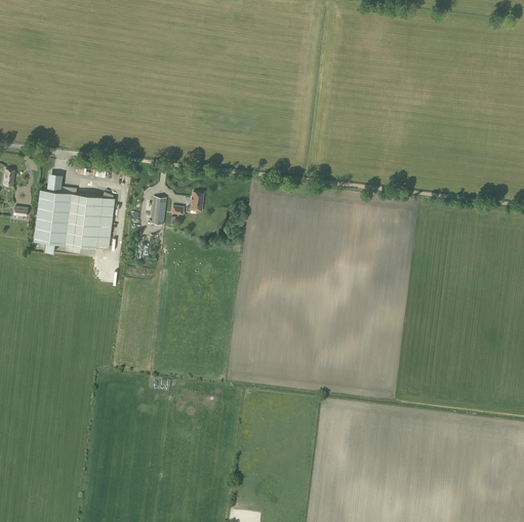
[(12,188),(13,172),(4,171),(3,187),(12,188)]
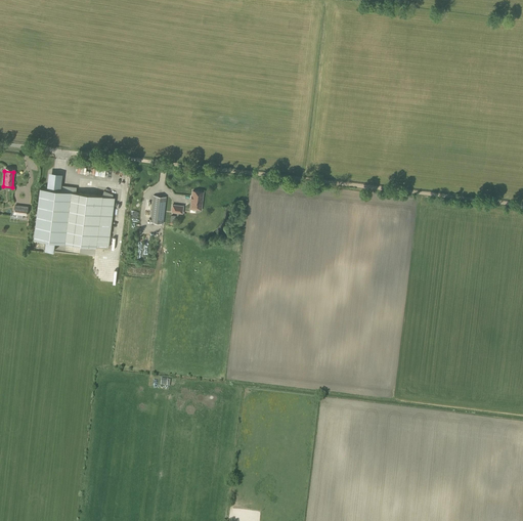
[(39,190),(33,242),(45,244),(53,245),(63,246),(72,247),(89,249),(95,250),(95,249),(107,250),(109,245),(114,201),(112,200),(112,198),(103,194),(100,199),(95,198),(75,196),(76,190),(59,188),(59,193),(46,191),(39,190)]
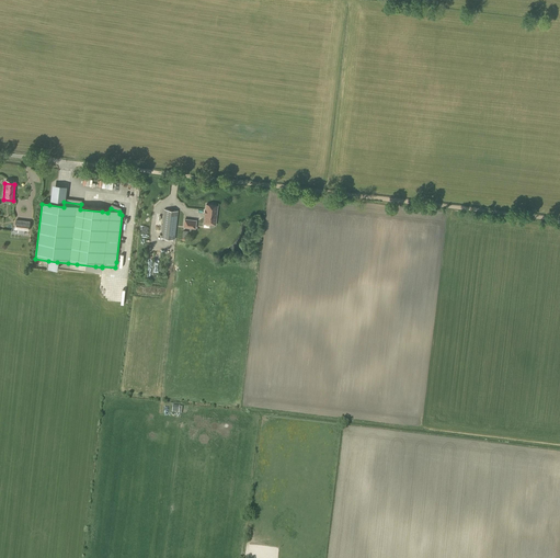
[(214,228),(216,208),(205,207),(205,213),(204,213),(204,217),(203,227),(209,228),(209,229),(210,230),(212,230),(213,229),(213,228),(214,228)]
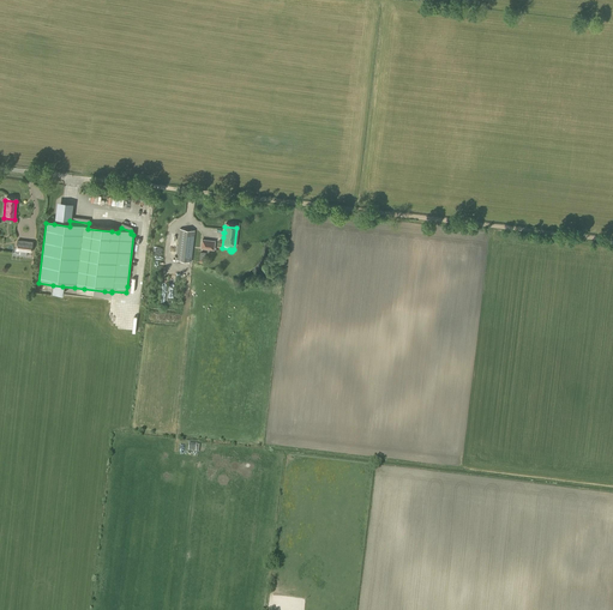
[(190,265),(193,234),(179,233),(175,264),(190,265)]
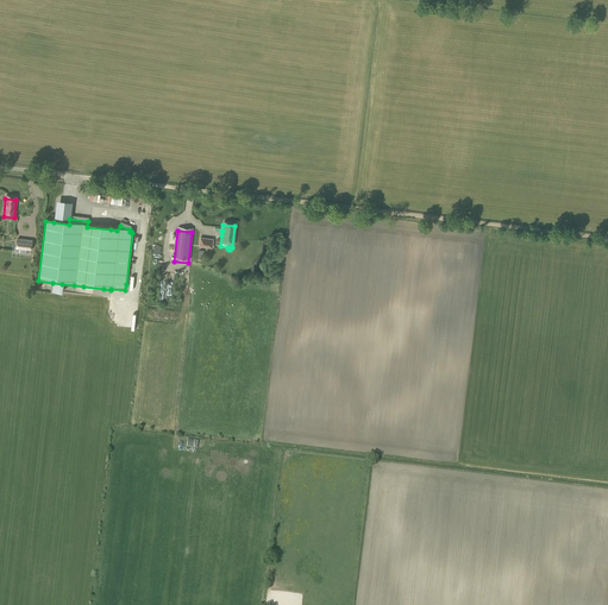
[(211,252),(212,243),(199,240),(198,251),(211,252)]
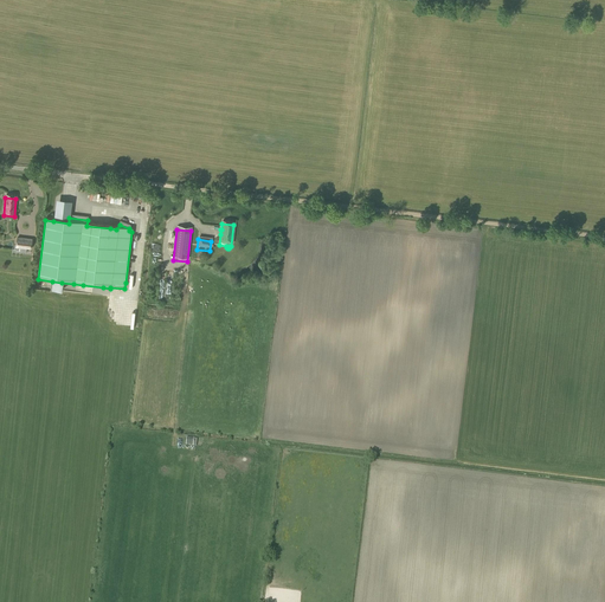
[(30,252),(31,243),(17,241),(15,251),(30,252)]
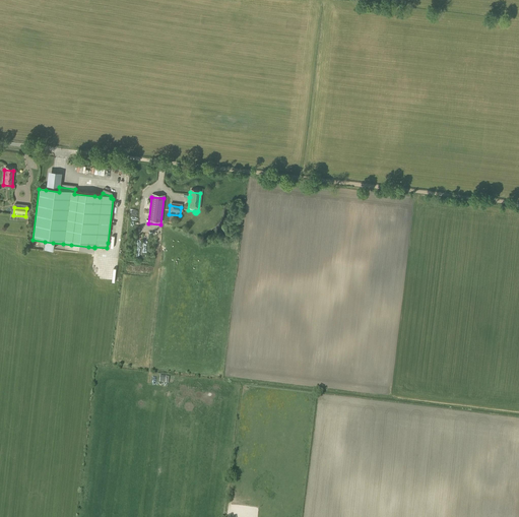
[(137,252),(141,252),(141,261),(146,261),(146,252),(142,252),(142,237),(137,237),(137,252)]
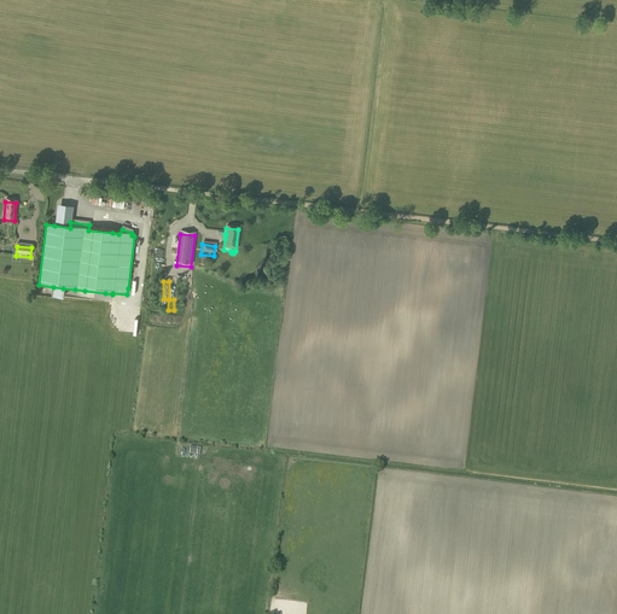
All buildings are outlined.
